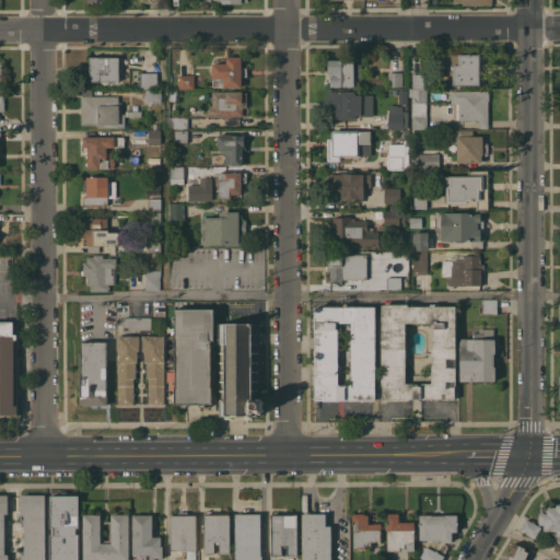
[(453,85),(453,74),(450,74),(450,67),(445,67),(445,54),(459,54),(459,48),(479,48),(480,66),(481,66),(481,71),(479,71),(480,85),(453,85)]
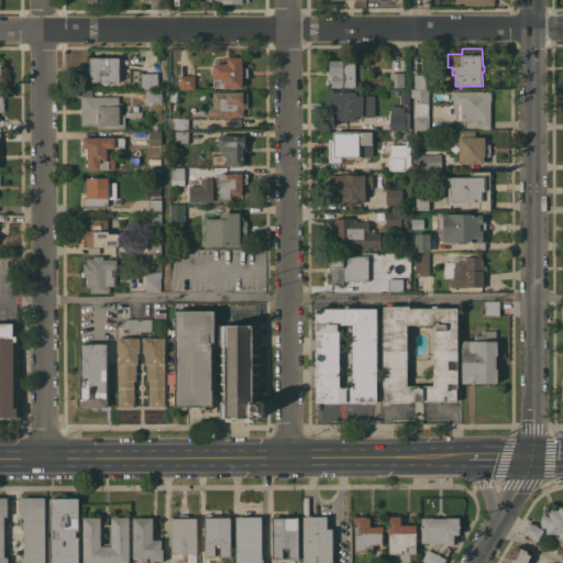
[(243,56),(243,67),(249,67),(249,77),(243,77),(243,88),(224,88),(224,87),(216,87),(216,79),(213,79),(213,74),(212,74),(212,69),(213,69),(213,64),(228,64),(228,56),(243,56)]
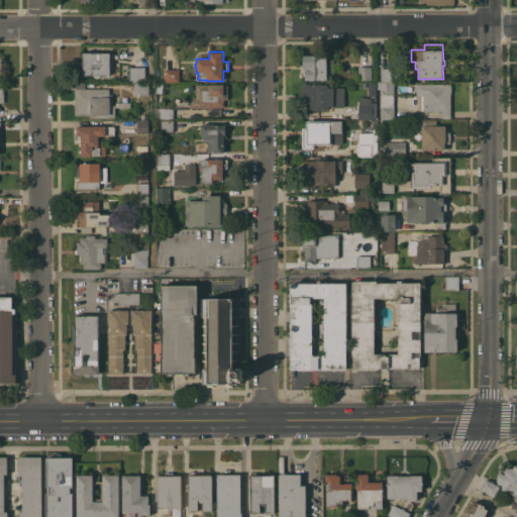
[(110,53),(110,75),(84,75),(84,69),(83,69),(83,53),(110,53)]
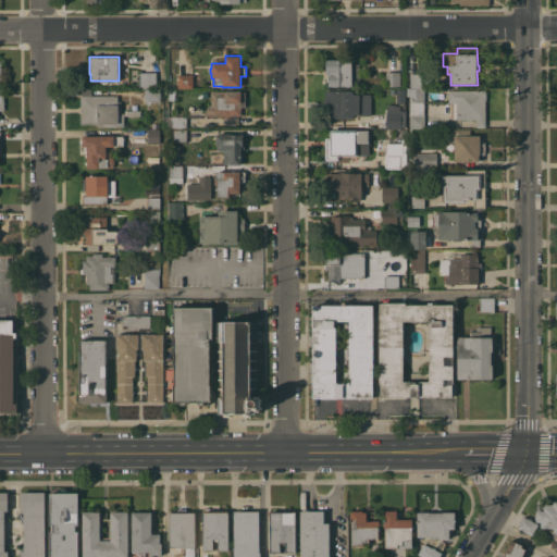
[(339,59),(339,58),(351,58),(351,64),(359,64),(359,85),(351,85),(351,86),(327,86),(327,74),(325,74),(325,60),(339,59)]
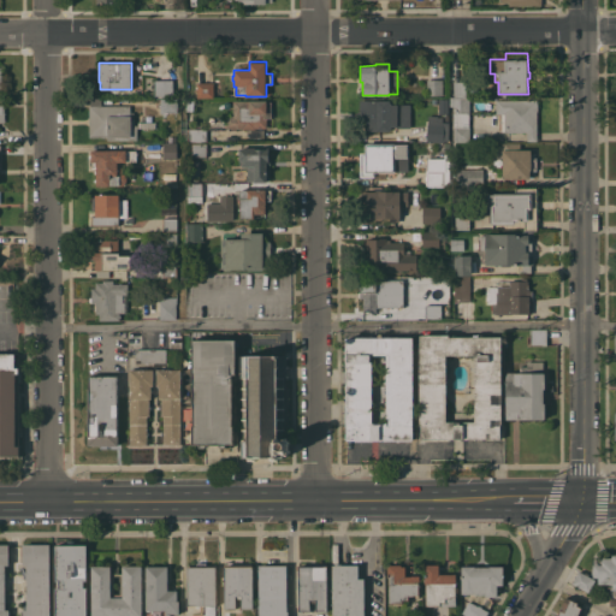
[(172,80),(173,95),(154,96),(154,80),(172,80)]
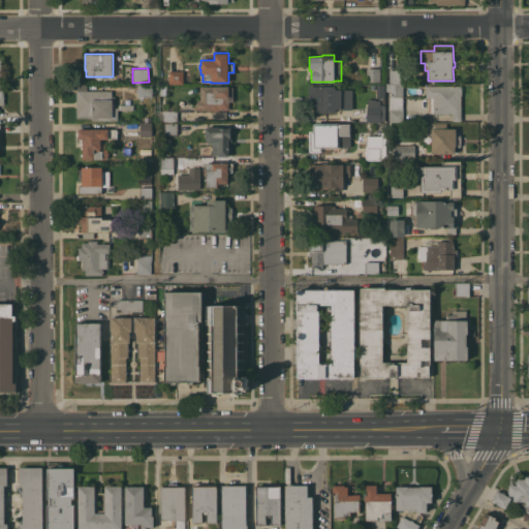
[(380,82),(367,82),(367,68),(380,68),(380,82)]
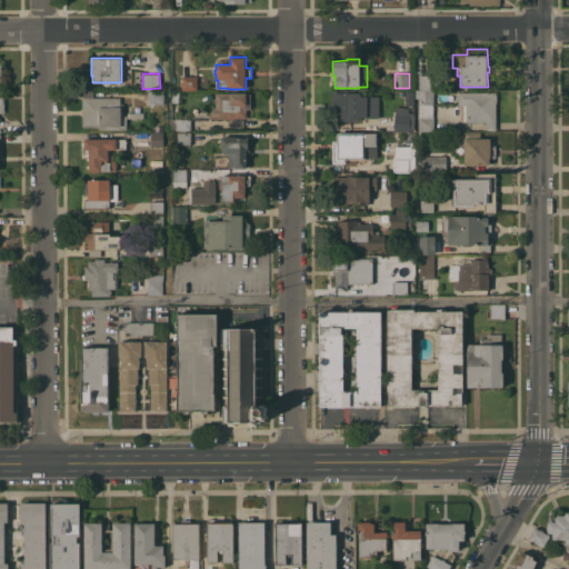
[(420,90),(420,75),(431,75),(431,90),(420,90)]
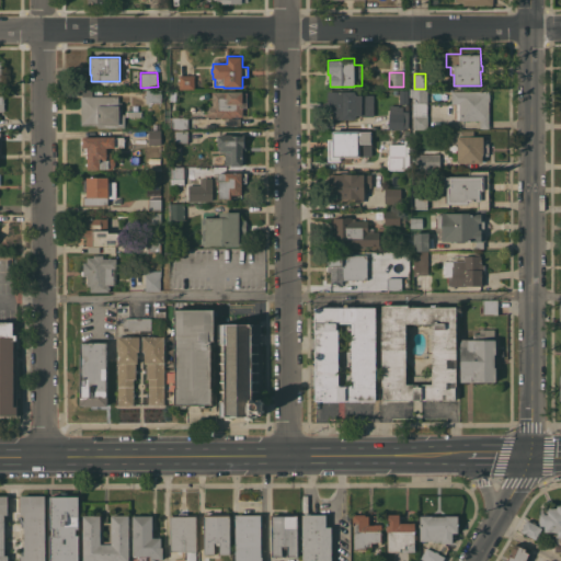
[(195,75),(195,89),(180,89),(180,75),(195,75)]
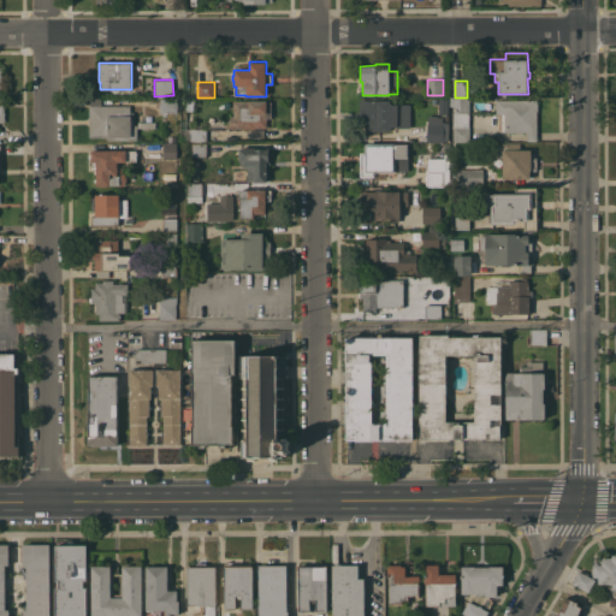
[(177,98),(177,112),(160,112),(160,98),(177,98)]
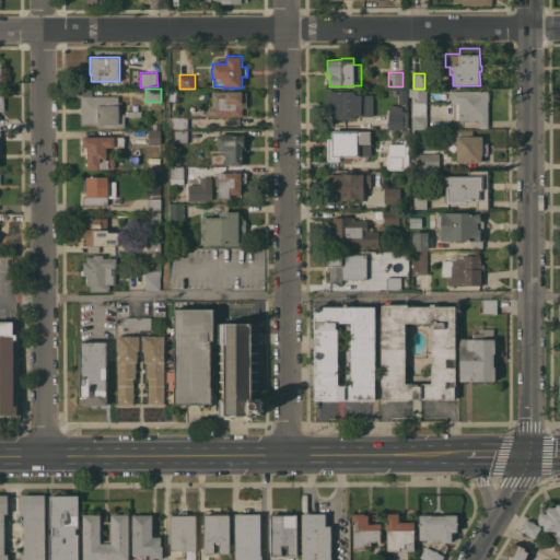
[(427,103),(426,103),(427,115),(428,129),(413,129),(413,89),(424,89),(427,89),(427,103)]
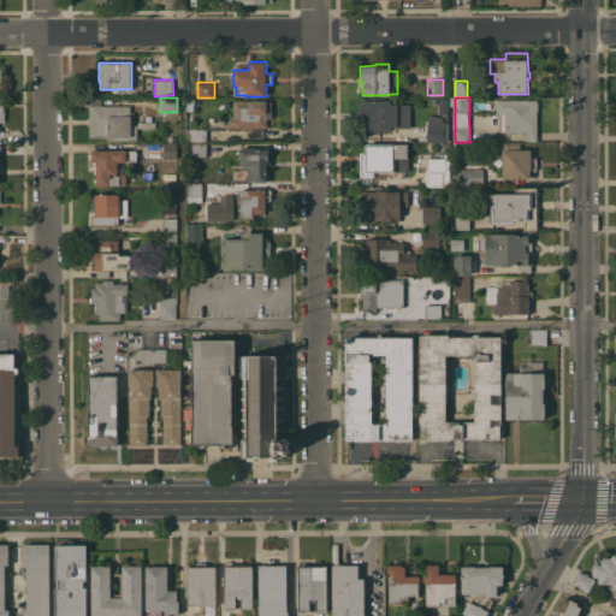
[(89,106),(90,106),(90,100),(101,99),(101,106),(130,106),(130,116),(131,116),(131,118),(134,118),(134,125),(137,125),(137,140),(107,140),(107,137),(89,137),(89,106)]
